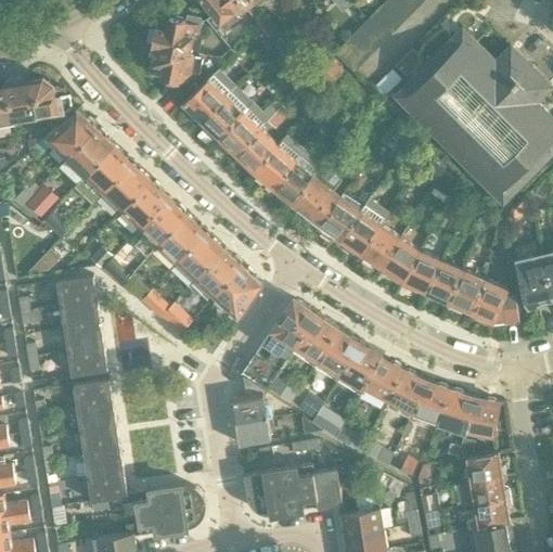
[(200,0),(213,15),(205,21),(215,34),(221,28),(224,31),(239,20),(236,18),(245,12),(234,0),(200,0)]
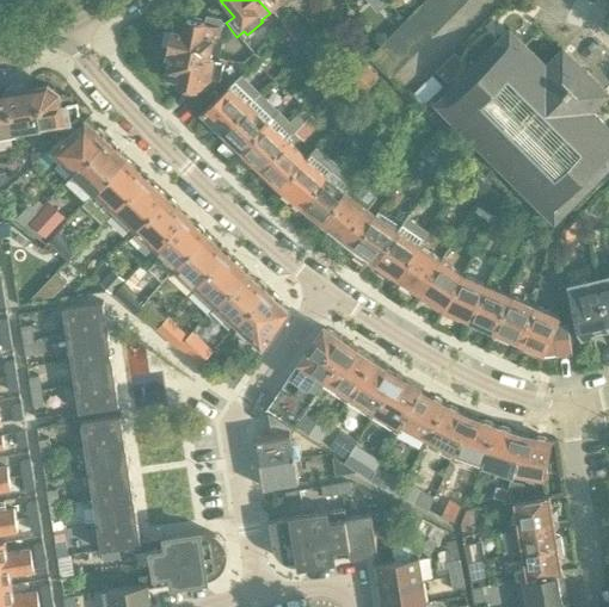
[(258,0),(270,13),(278,6),(280,8),(289,0),(258,0)]
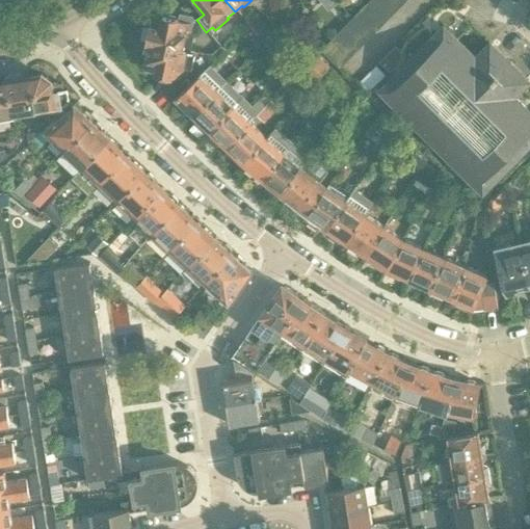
[(371,0),(319,53),(337,71),(406,0),(371,0)]
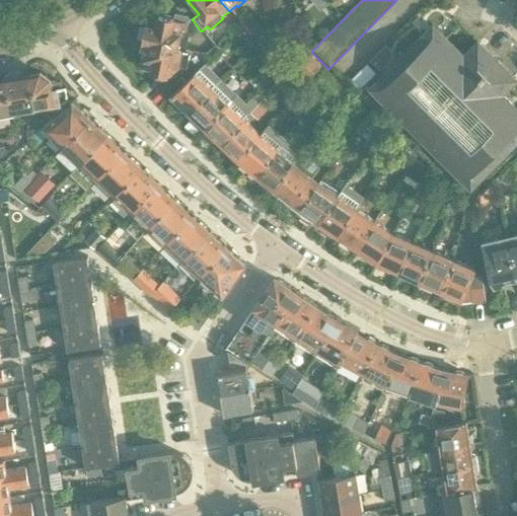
[(141,42),(141,45),(187,54),(188,54),(183,53),(187,37),(182,37),(185,26),(183,26),(185,21),(172,19),(172,21),(156,18),(156,21),(146,19),(144,28),(143,28),(143,30),(138,29),(135,41),(141,42)]
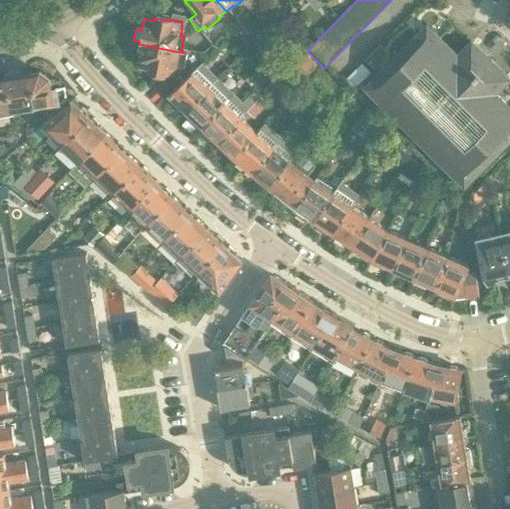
[(465,42),(457,50),(461,54),(455,59),(425,29),(365,90),(463,187),(509,139),(509,112),(493,96),(506,82),(465,42)]
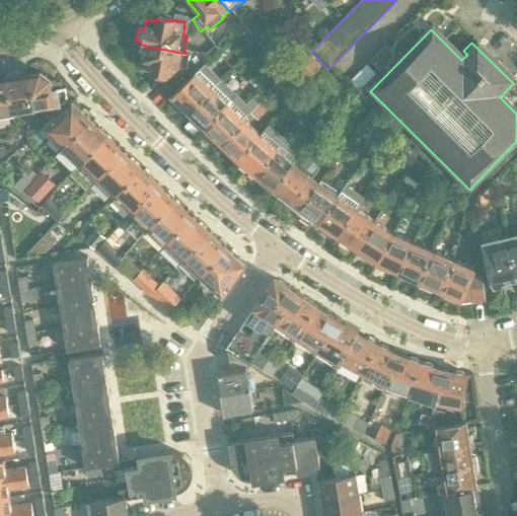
[(187,54),(141,45),(140,52),(143,53),(141,61),(142,61),(140,70),(149,72),(149,75),(164,78),(165,76),(178,78),(180,69),(183,70),(187,54)]
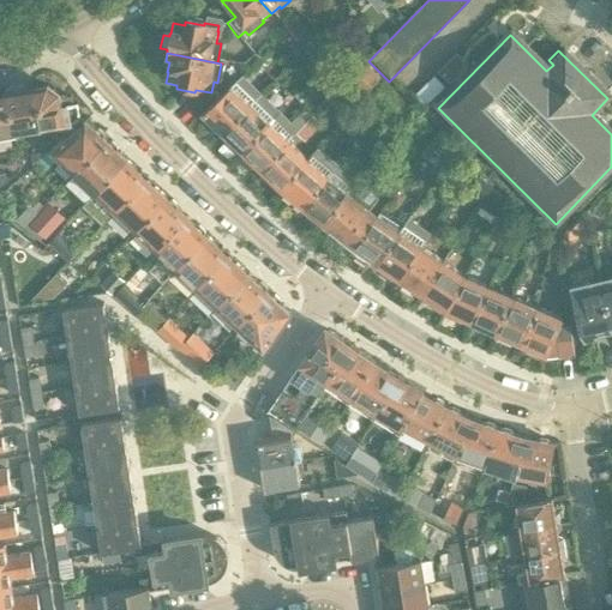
[(240,67),(250,71),(258,64),(252,56),(240,67)]
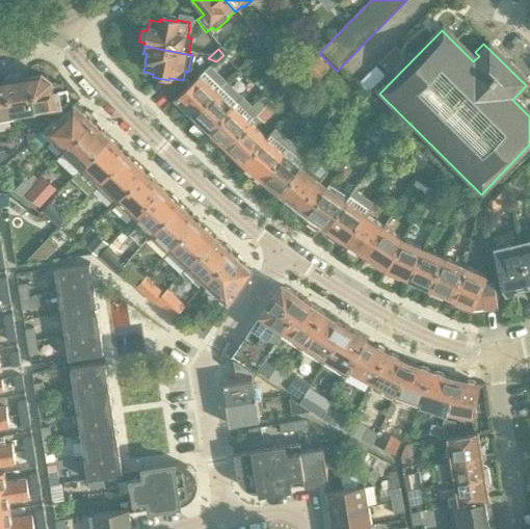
[(200,78),(171,104),(183,115),(186,112),(192,117),(216,94),(224,85),(208,69),(200,78)]
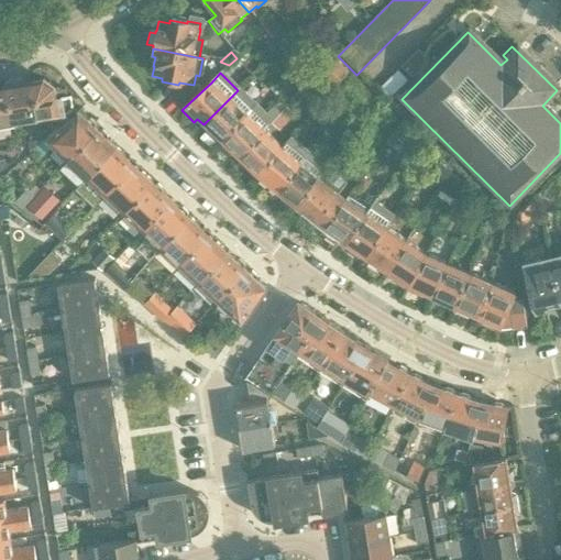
[(21,80),(3,83),(10,129),(11,129),(10,123),(36,119),(31,84),(22,85),(21,80)]
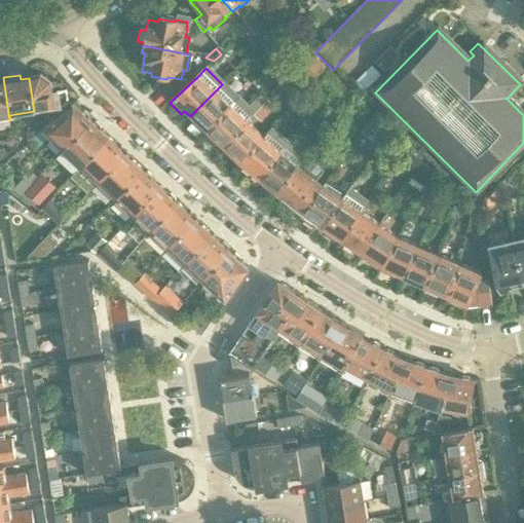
[(38,76),(29,78),(34,111),(66,106),(64,92),(61,92),(60,86),(49,88),(48,83),(38,76)]
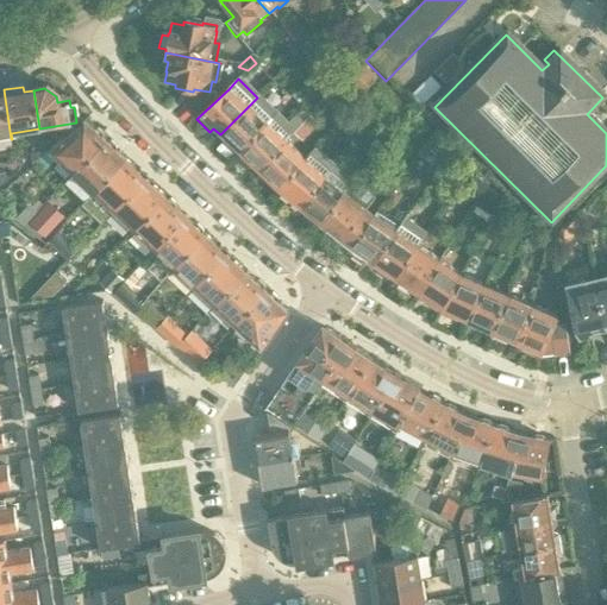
[(0,140),(11,139),(4,89),(2,90),(2,95),(0,95),(0,140)]
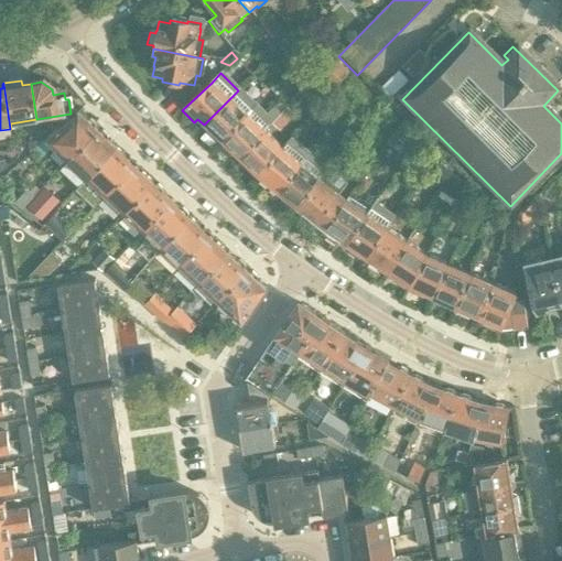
[(229,99),(204,125),(208,130),(205,133),(218,146),(246,116),(256,107),(238,90),(229,99)]
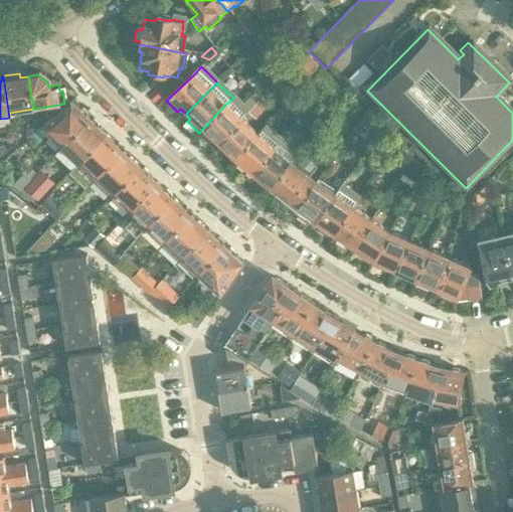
[(224,106),(199,133),(210,144),(213,141),(219,146),(240,122),(247,114),(260,102),(261,100),(254,94),(242,107),(233,98),(224,106)]
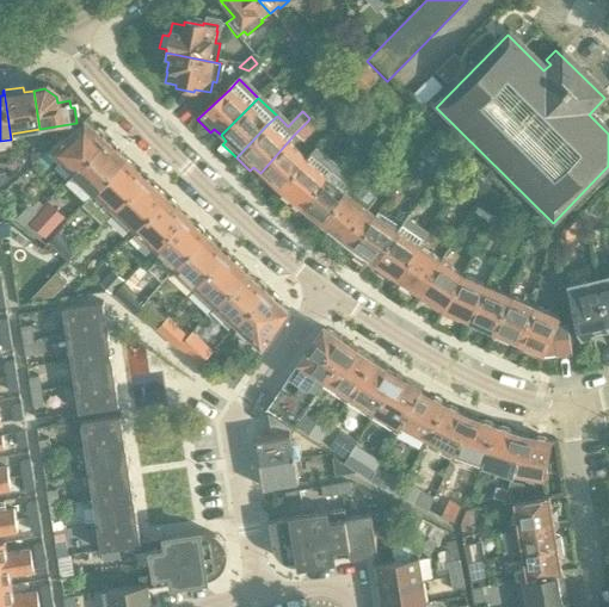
[(84,122),(48,153),(73,175),(103,142),(102,140),(100,135),(96,130),(91,131),(90,130),(91,129),(85,123),(84,122)]
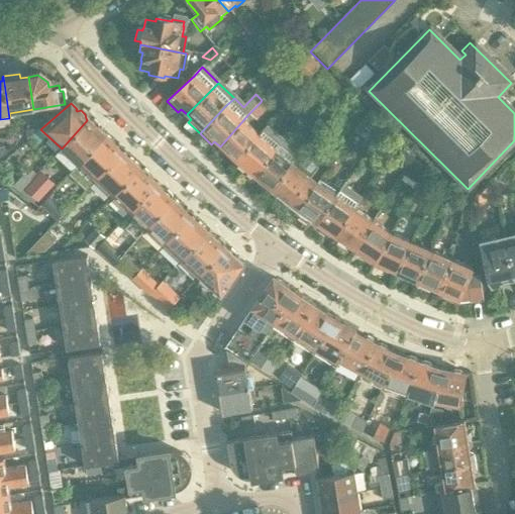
[(366,141),(372,145),(383,130),(371,119),(367,116),(354,133),(359,137),(362,135),(367,138),(366,141)]
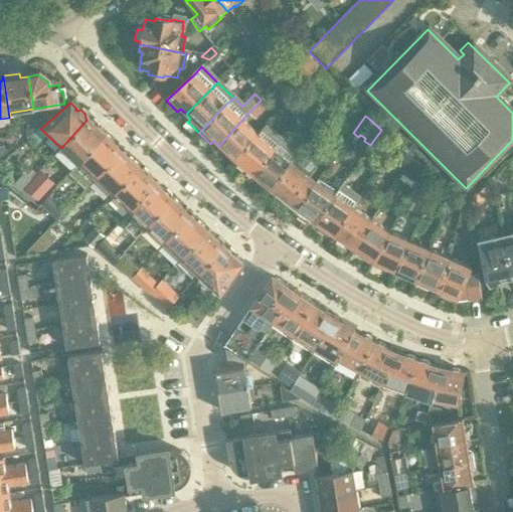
[(87,120),(61,148),(72,159),(78,164),(105,135),(99,129),(98,130),(97,129),(98,125),(93,121),(89,121),(87,120)]
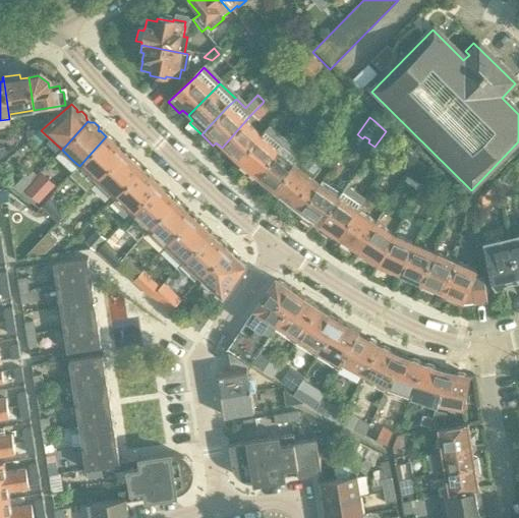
[(243,123),(222,148),(226,153),(224,156),(235,167),(260,138),(243,123)]
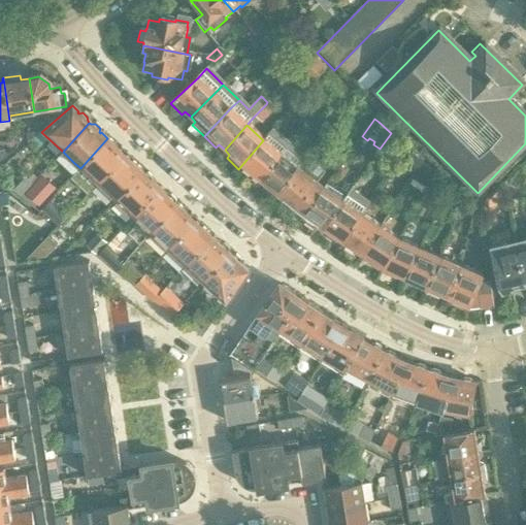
[(263,140),(238,169),(251,179),(254,177),(259,182),(281,155),(289,145),(271,131),(263,140)]
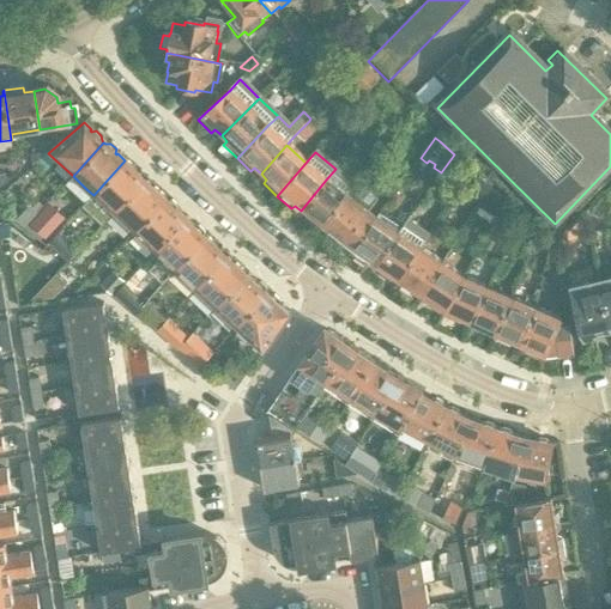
[(94,195),(79,209),(101,229),(114,214),(145,181),(138,174),(137,175),(123,163),(125,162),(125,160),(94,195)]
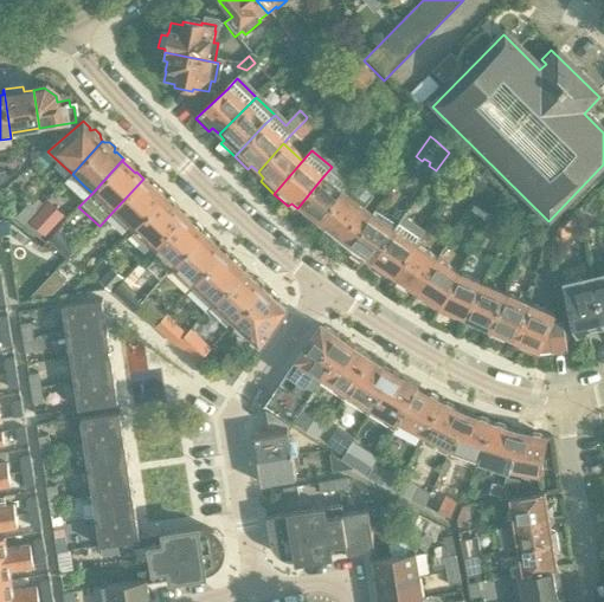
[(322,177),(297,208),(303,214),(301,217),(315,230),(342,195),(351,183),(332,167),(322,177)]
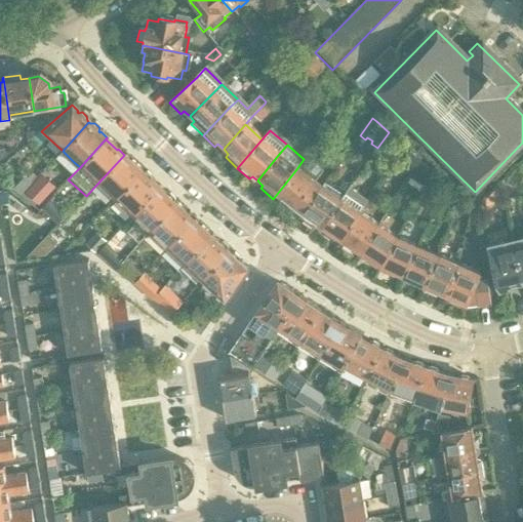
[(124,155),(97,184),(115,199),(141,172),(129,161),(130,160),(124,155)]
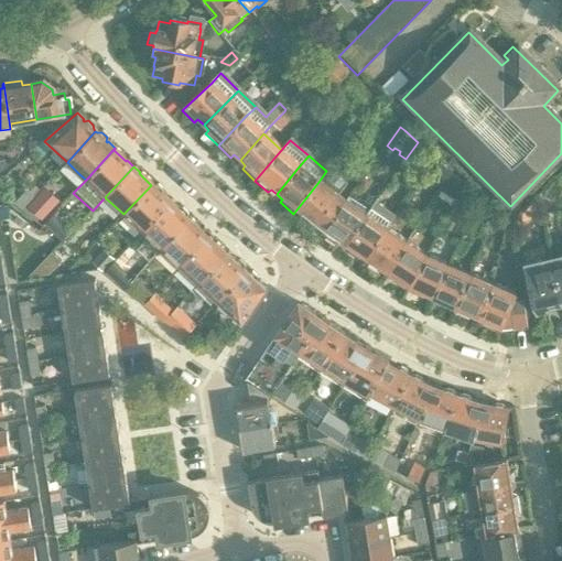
[(319,182),(293,214),(294,214),(296,211),(302,215),(300,218),(313,229),(315,227),(323,233),(344,203),(337,197),(345,186),(333,177),(325,187),(319,182)]
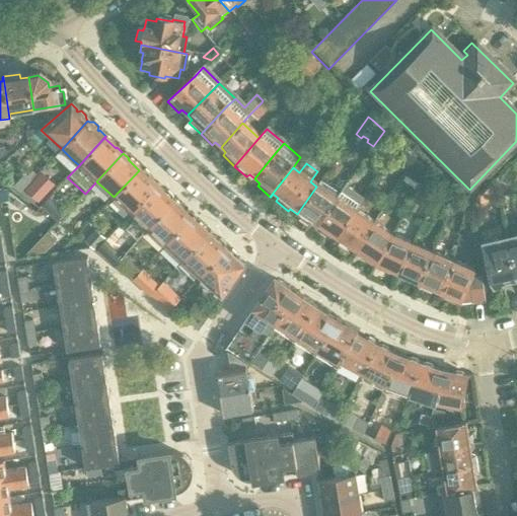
[(139,170),(114,197),(131,213),(156,187),(148,178),(148,176),(143,171),(141,171),(139,170)]
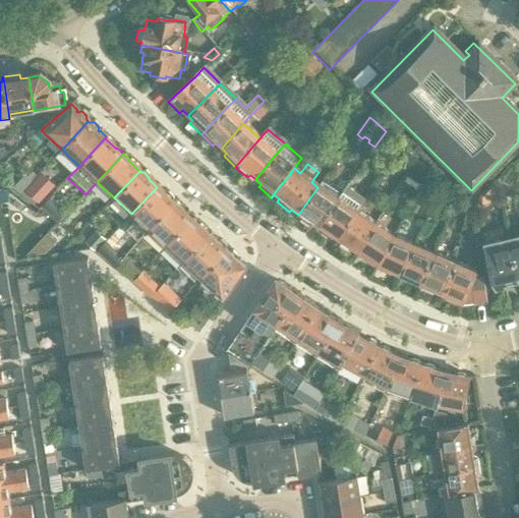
[(298,215),(296,218),(309,227),(311,223),(319,228),(345,189),(338,184),(336,187),(335,187),(333,186),(330,190),(320,184),(318,187),(298,215)]
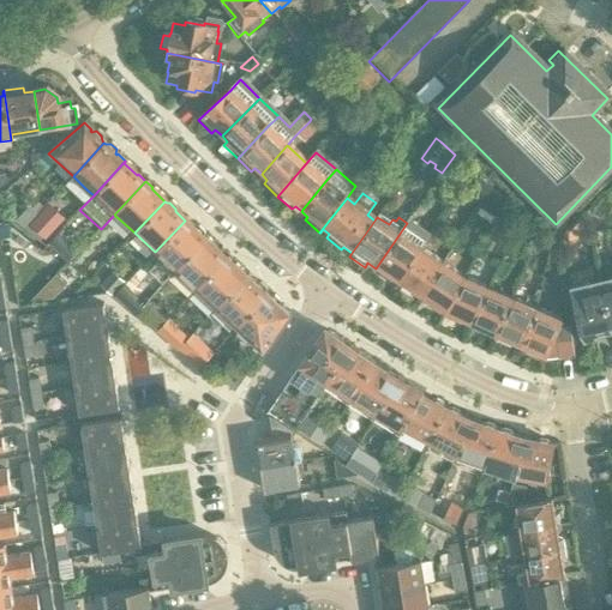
[(161,258),(148,272),(162,285),(175,271),(205,239),(203,236),(202,234),(196,228),(192,228),(185,221),(155,252),(161,258)]
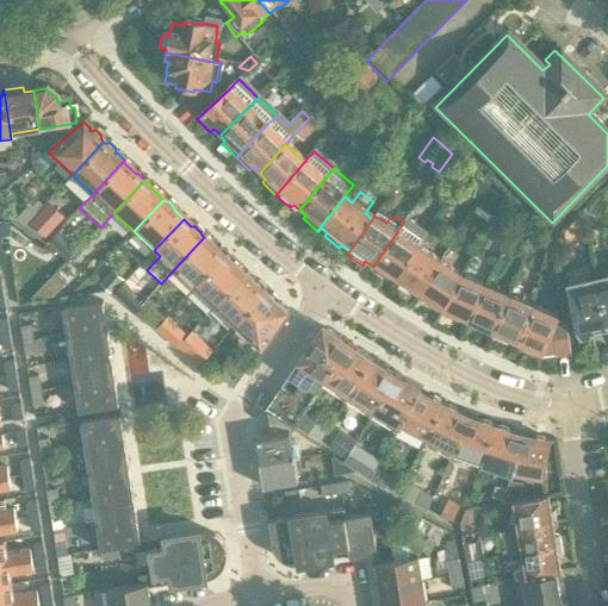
[(404,222),(373,267),(379,270),(377,275),(394,286),(417,249),(426,236),(413,226),(404,222)]
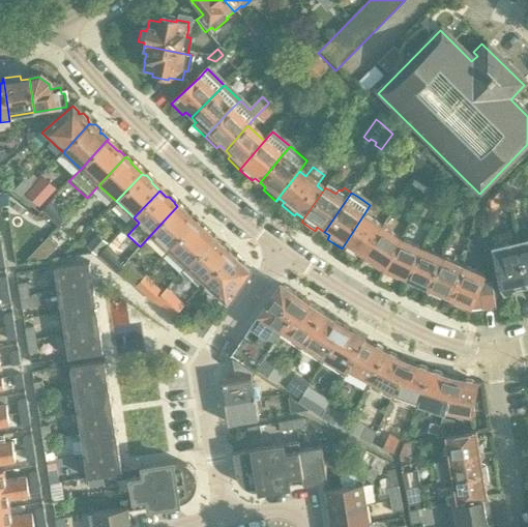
[(177,206),(151,234),(169,251),(196,222),(188,215),(187,216),(177,206)]
